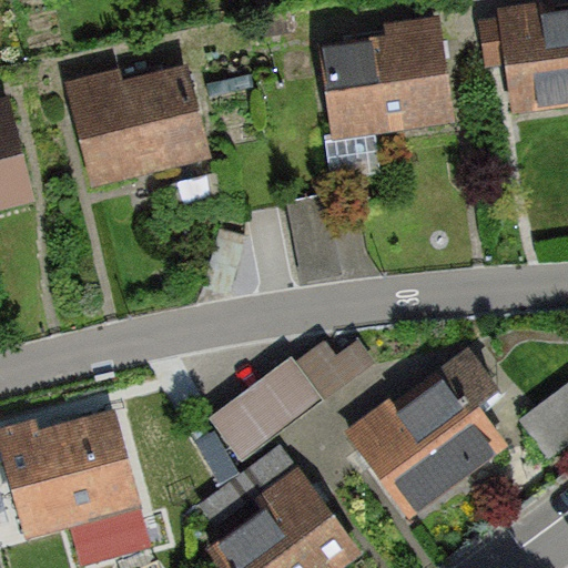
[(567,12),(511,20),(524,120),(567,113),(567,12)]
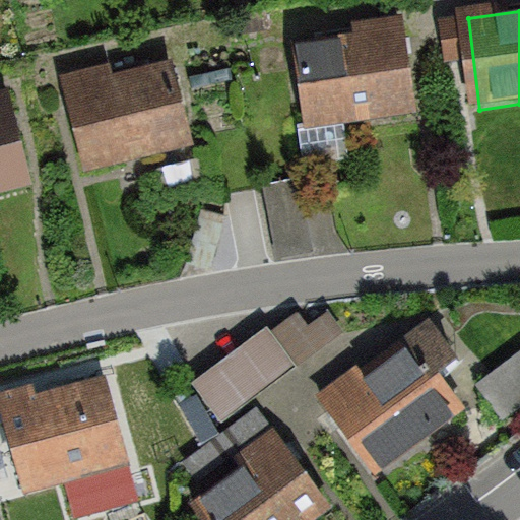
[(412,23),(304,42),(318,129),(427,111),(412,23)]
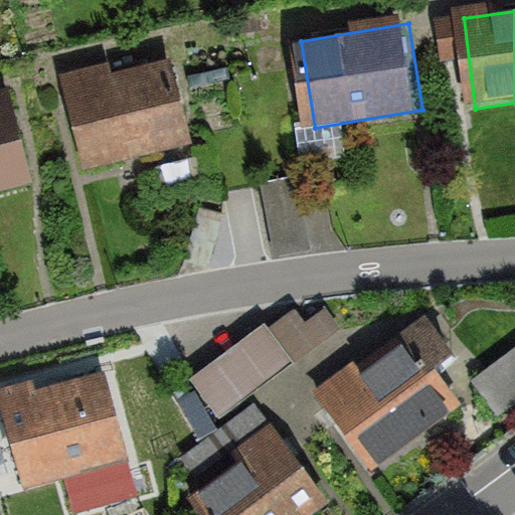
[(180,61),(73,89),(95,170),(201,142),(180,61)]
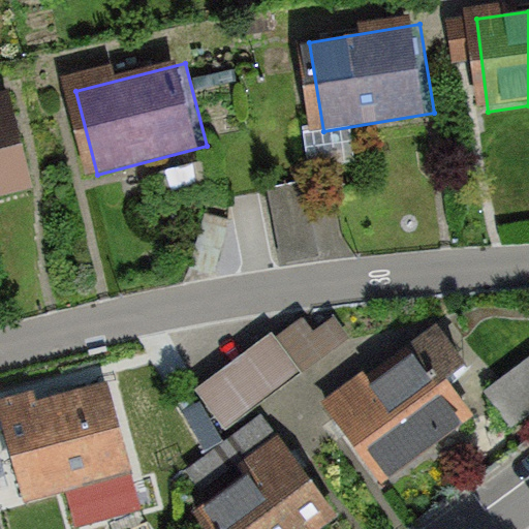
[(27,105),(0,112),(0,198),(47,187),(27,105)]
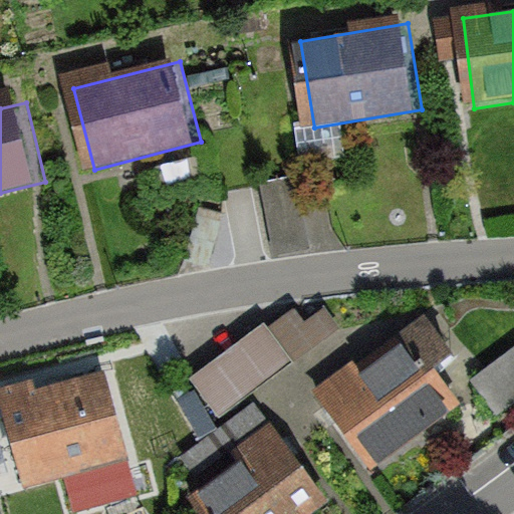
[(301,306),(275,319),(295,360),(321,347),(301,306)]
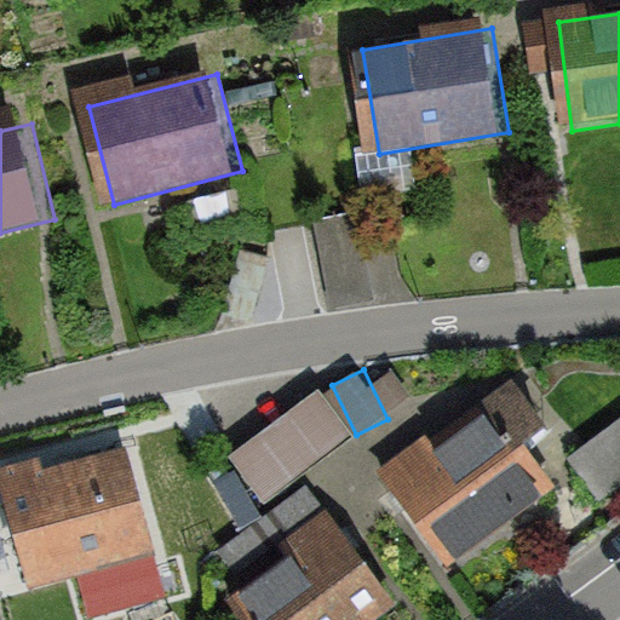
[(512,390),(388,483),(446,561),(547,484),(517,445),(540,428),(512,390)]
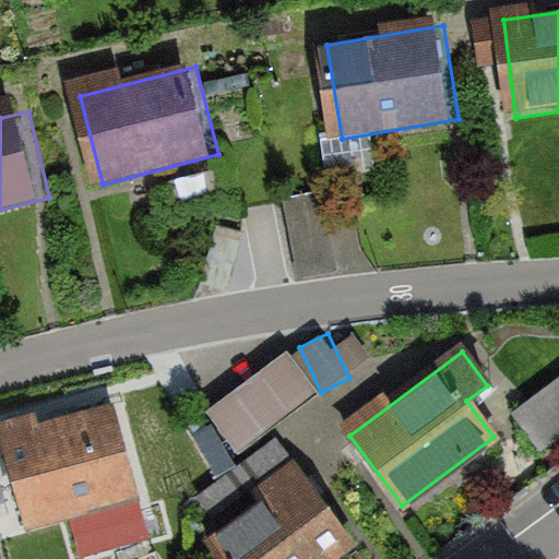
[(284,353),(207,412),(239,453),(317,394),(284,353)]
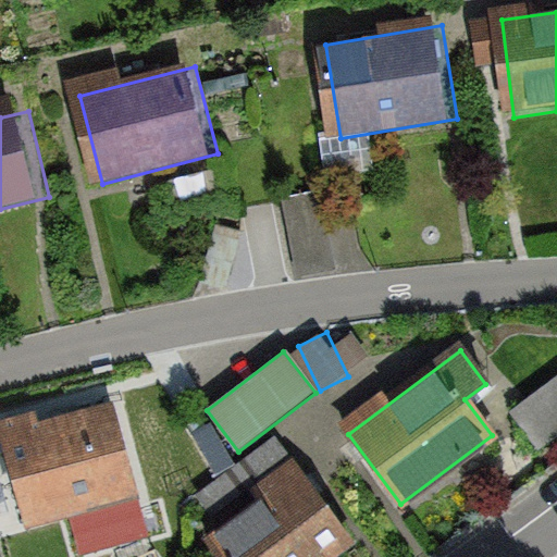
[(545,445),(556,437),(556,378),(519,401),(545,445)]
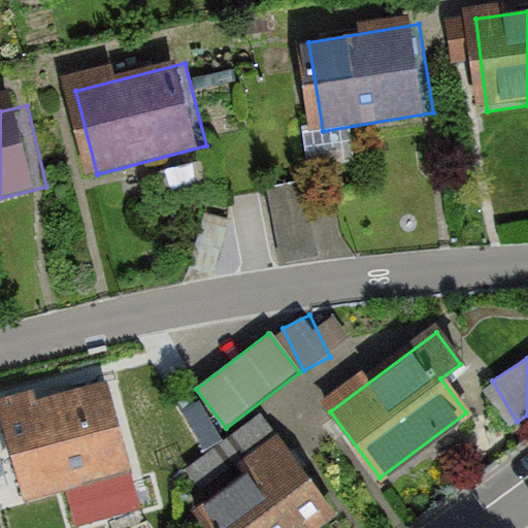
[(103,391),(0,419),(0,434),(18,498),(125,469),(103,391)]
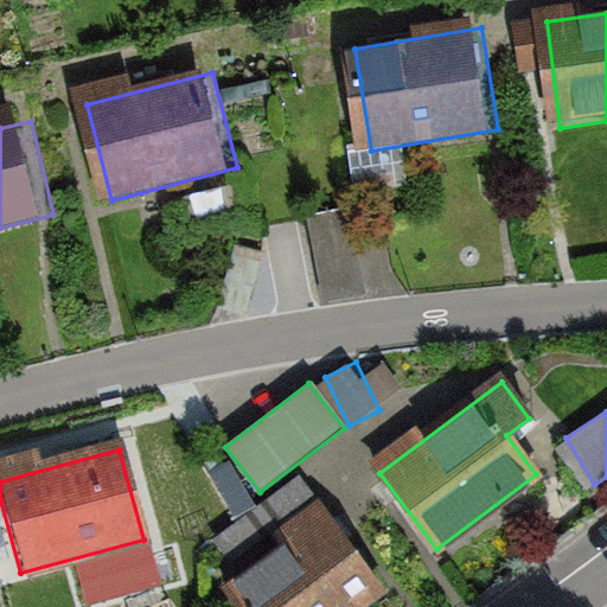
[(332,518),(229,589),(241,606),(351,606),(381,587),(332,518)]
